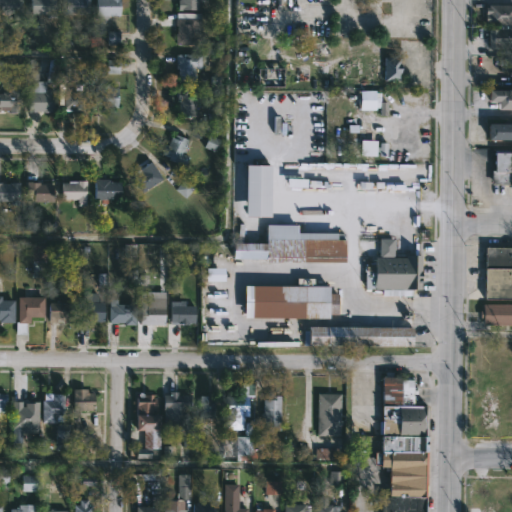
[(10,14),(0,14),(0,0),(21,0),(21,12),(10,12),(10,14)]
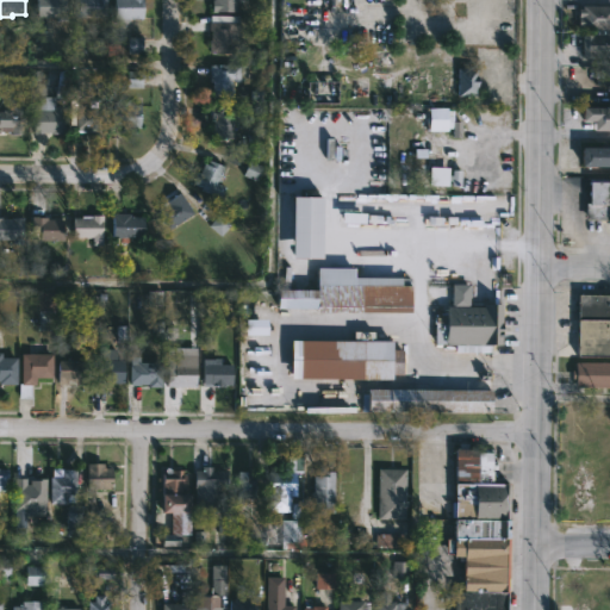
[(64,0),(64,18),(55,18),(55,16),(36,16),(36,0),(64,0)]
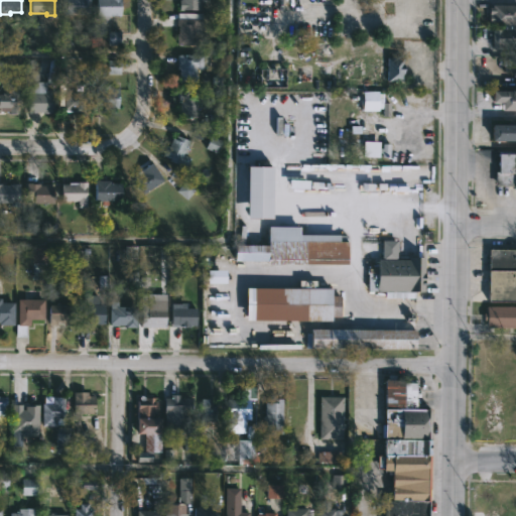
[(89,0),(89,13),(61,13),(61,0),(89,0)]
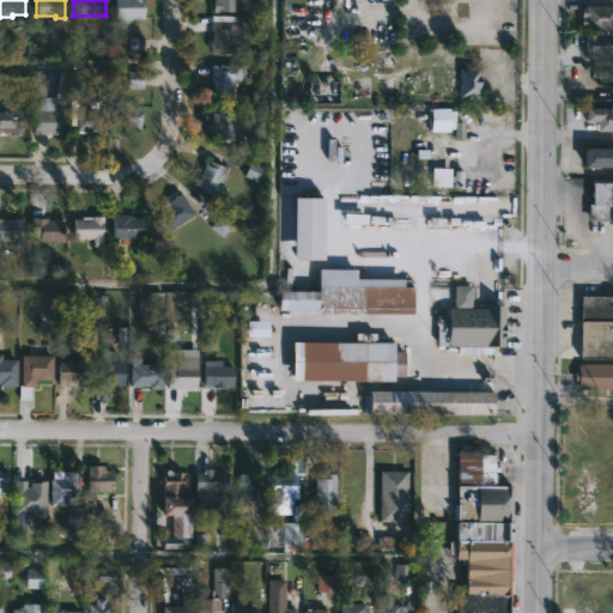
[(143,0),(143,18),(131,18),(131,25),(117,25),(119,23),(113,23),(113,0),(143,0)]
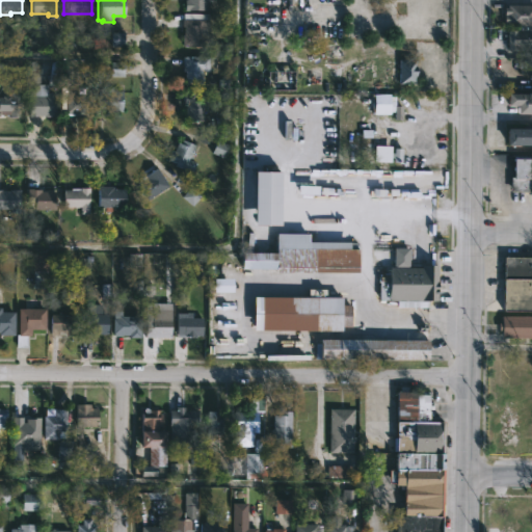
[(229,0),(229,2),(214,2),(214,0),(205,0),(205,9),(183,9),(183,0),(229,0)]
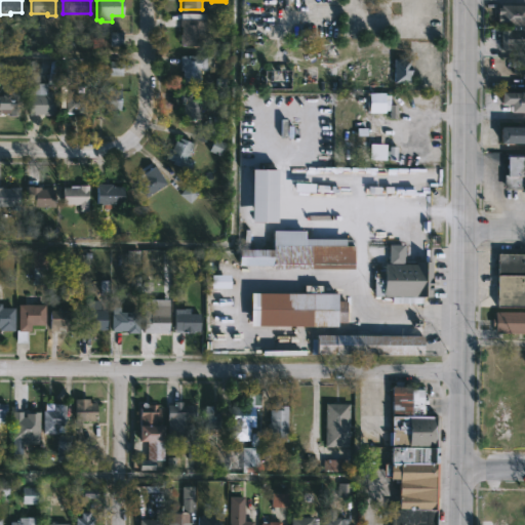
[(524,26),(499,26),(499,15),(497,15),(497,8),(500,8),(500,5),(524,5),(524,26)]
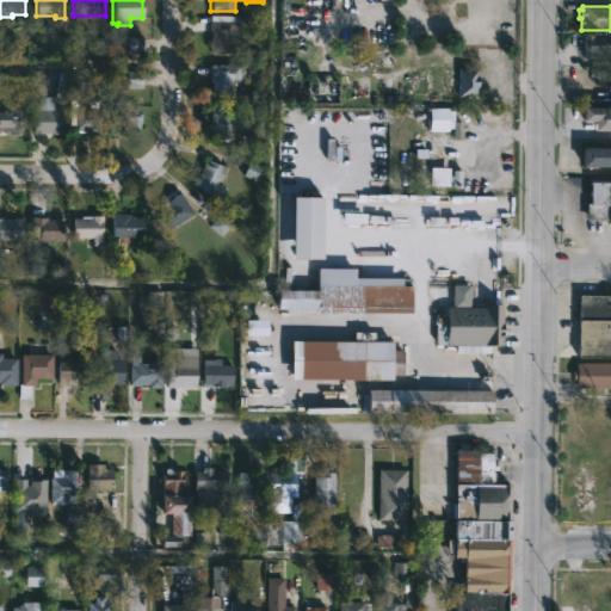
[(235,22),(234,34),(232,34),(232,42),(236,42),(236,53),(209,53),(209,39),(211,39),(211,31),(209,30),(209,20),(235,22)]
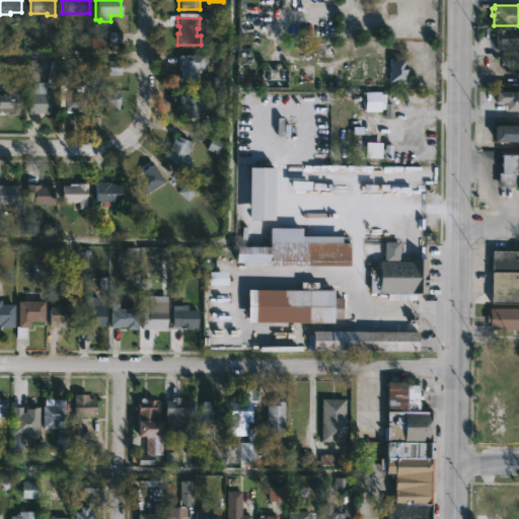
[(518,28),(518,47),(496,47),(496,28),(518,28)]
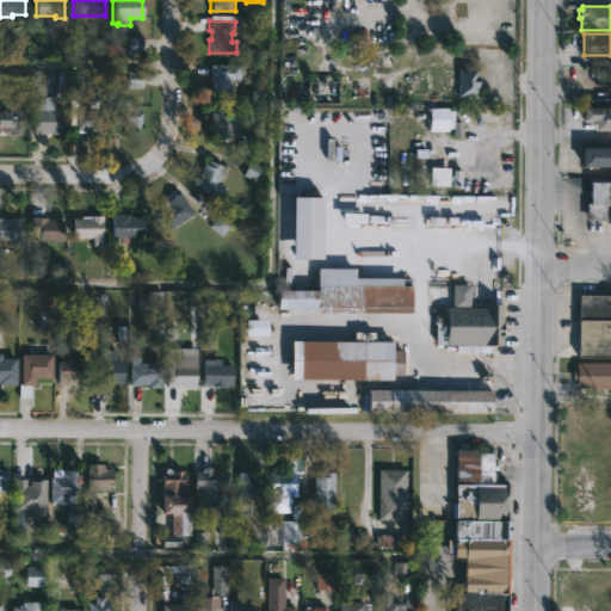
[(127,54),(142,54),(142,38),(127,37),(127,54)]
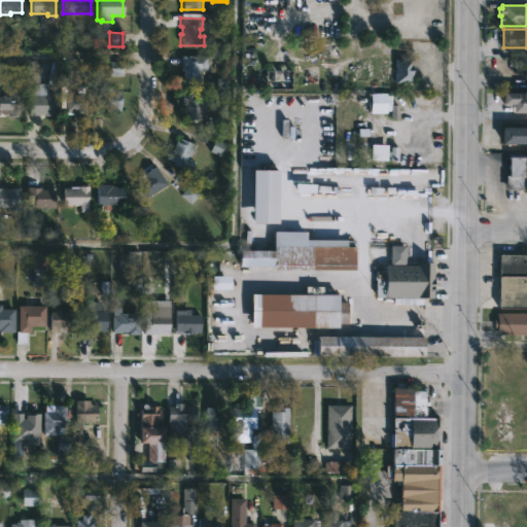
[(207,55),(207,56),(213,57),(213,67),(207,66),(207,70),(202,69),(201,83),(181,83),(180,56),(207,55)]
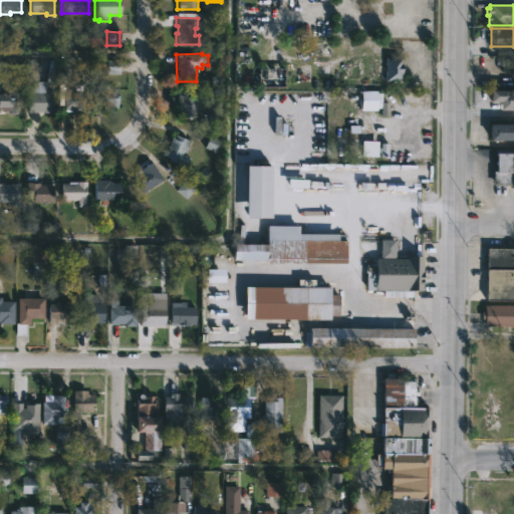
[(386,80),(386,56),(402,56),(402,80),(386,80)]
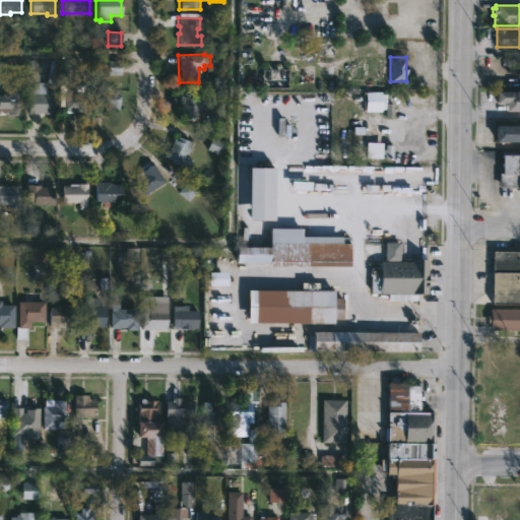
[(34,59),(34,70),(39,70),(39,81),(46,81),(46,89),(54,89),(53,114),(36,112),(36,114),(27,114),(28,81),(23,81),(23,70),(25,70),(25,59),(34,59)]
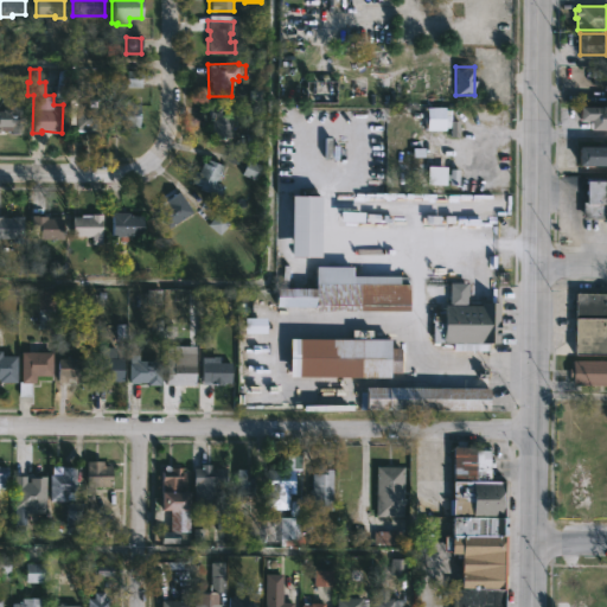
[(141,88),(141,71),(126,71),(126,88),(141,88)]
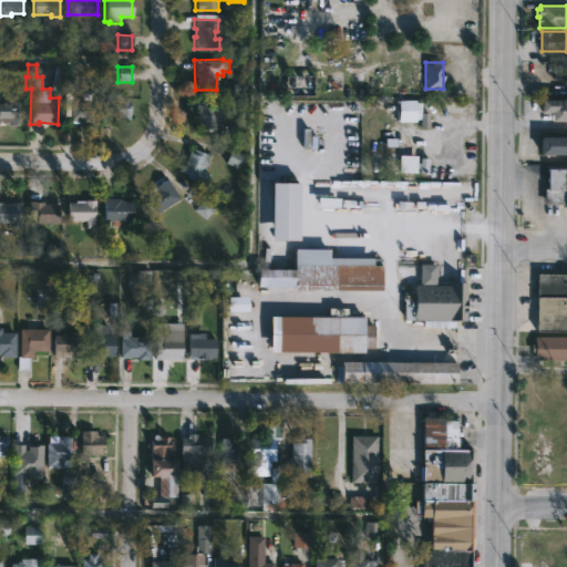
[(315,96),(286,96),(286,74),(315,74),(315,96)]
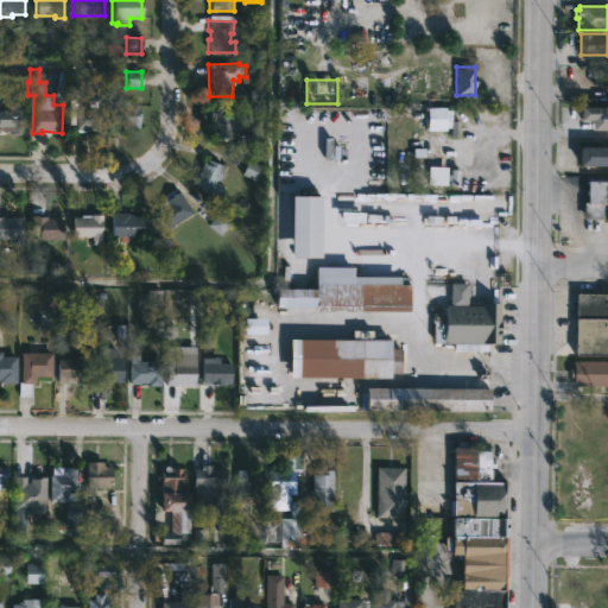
[(127,97),(127,103),(139,103),(139,127),(111,126),(112,103),(115,103),(115,97),(127,97)]
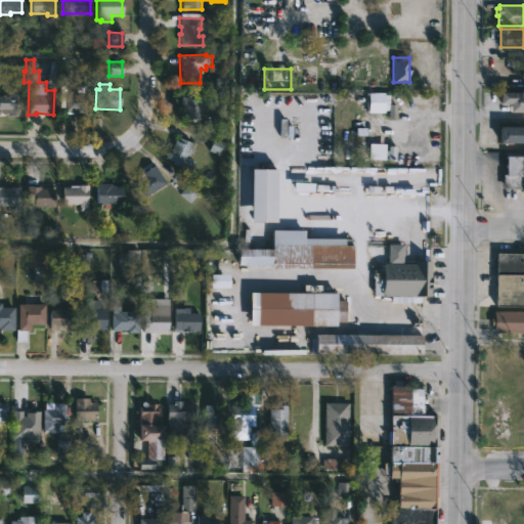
[(19,87),(19,97),(22,97),(22,106),(19,106),(19,115),(0,113),(0,93),(8,93),(10,95),(10,87),(19,87)]
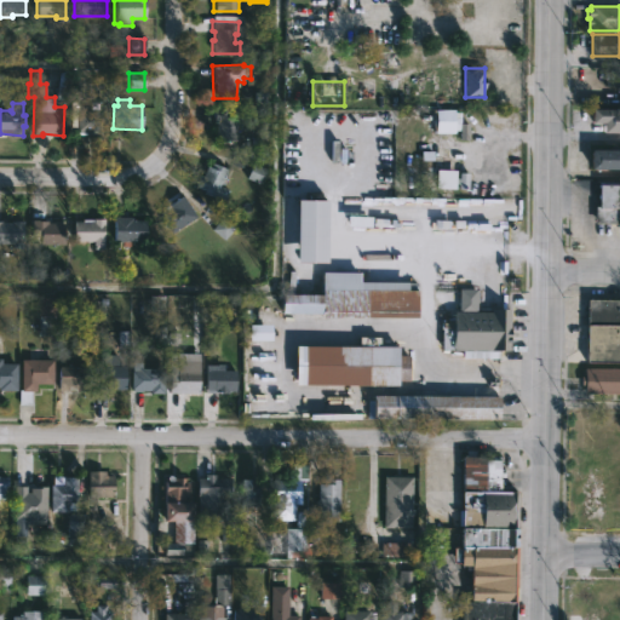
[(236,115),(235,139),(216,139),(216,107),(229,108),(229,115),(236,115)]
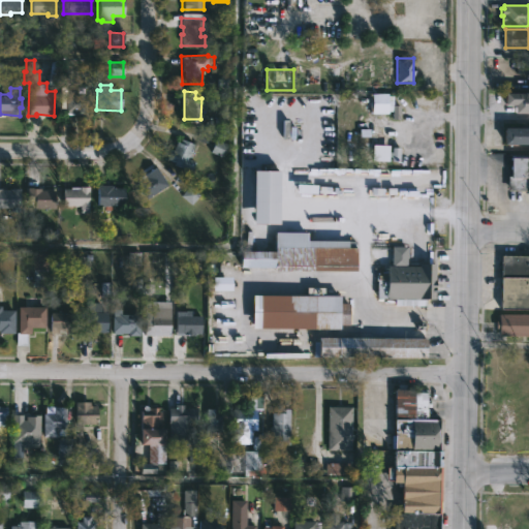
[(528,91),(528,111),(515,111),(515,103),(504,103),(505,91),(528,91)]
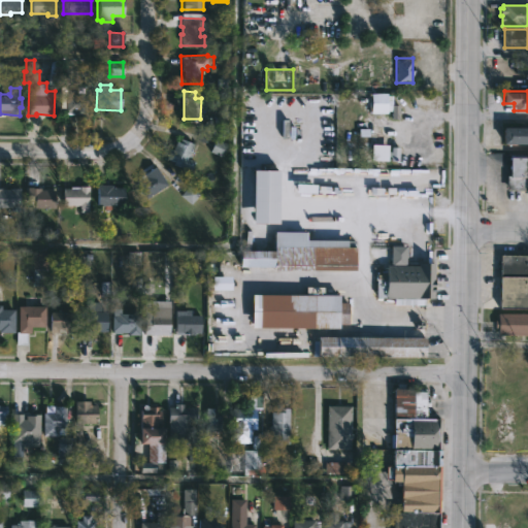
[(387,94),(392,95),(392,104),(399,104),(399,118),(391,118),(391,110),(387,110),(387,112),(371,113),(370,93),(387,93),(387,94)]
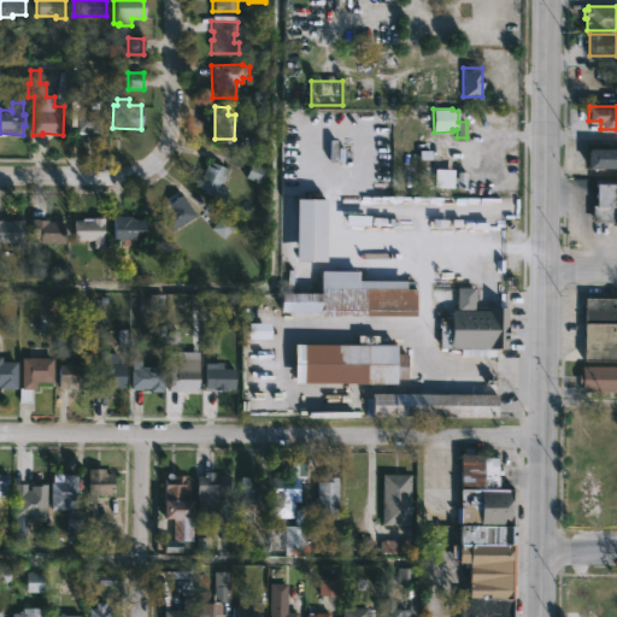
[(77,134),(76,134),(76,110),(104,110),(104,134),(77,134)]
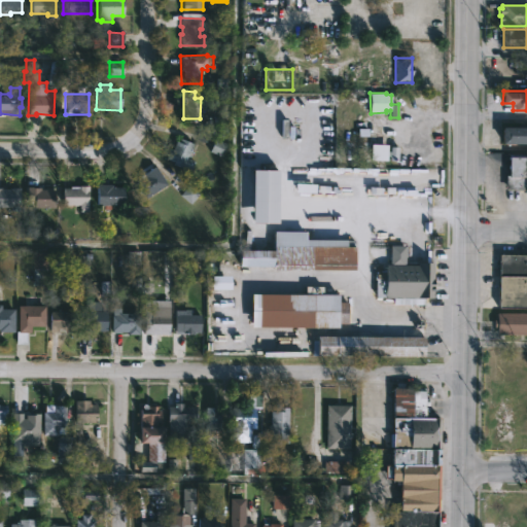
[(526,126),(526,142),(502,142),(502,126),(526,126)]
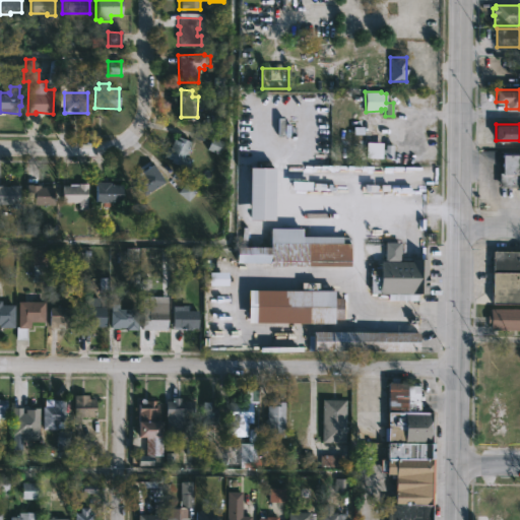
[(177,136),(190,141),(184,155),(192,158),(188,167),(180,164),(179,166),(170,161),(171,159),(163,155),(167,145),(170,147),(173,139),(176,140),(177,136)]
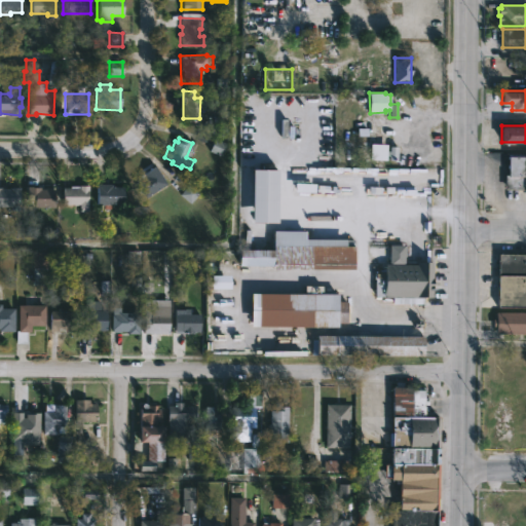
[(386,145),(370,144),(370,160),(385,160),(386,145)]
